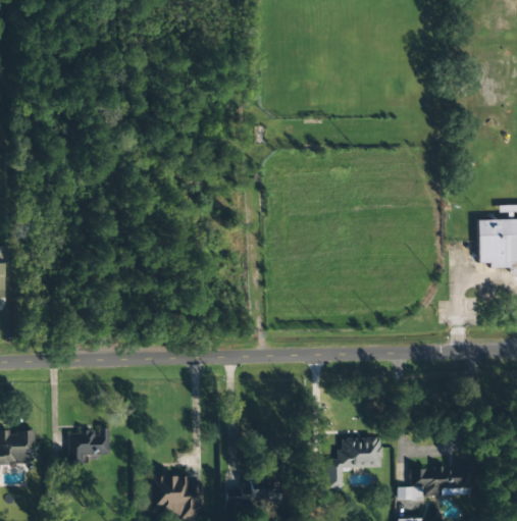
[(516,217),(503,218),(478,219),(479,264),(516,262),(516,217)]
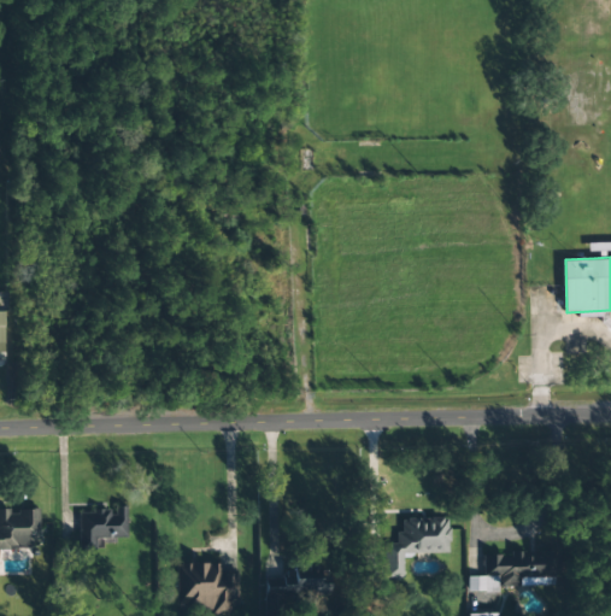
[(130,535),(129,506),(82,508),(82,549),(99,549),(99,537),(130,535)]
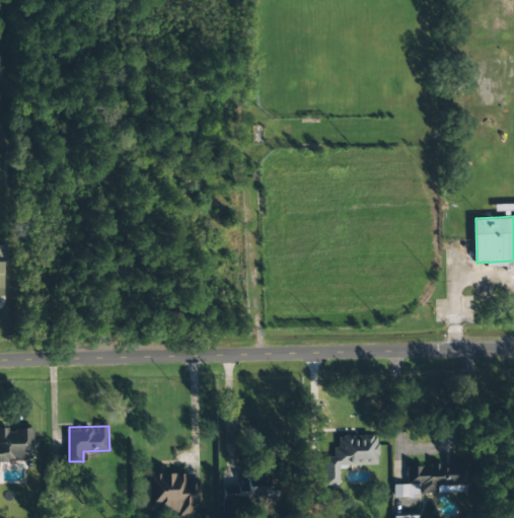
[(35,427),(0,427),(0,459),(35,459),(35,427)]
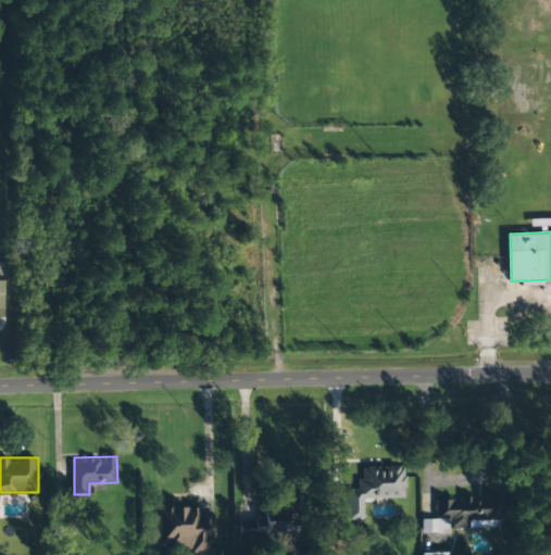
[(350,489),(350,519),(366,519),(366,497),(408,497),(408,465),(363,465),(364,489),(350,489)]
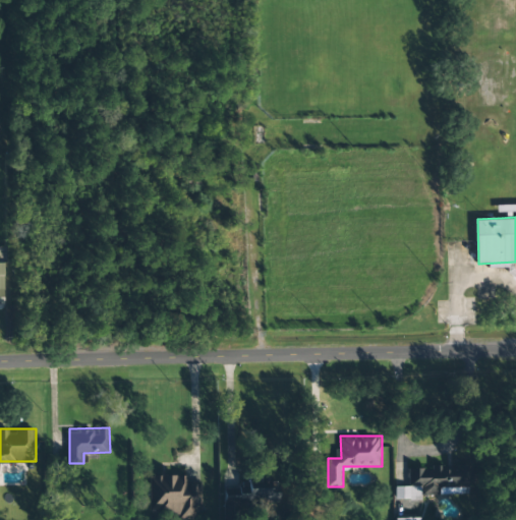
[(399,496),(471,495),(470,464),(411,466),(411,485),(399,486),(399,496)]
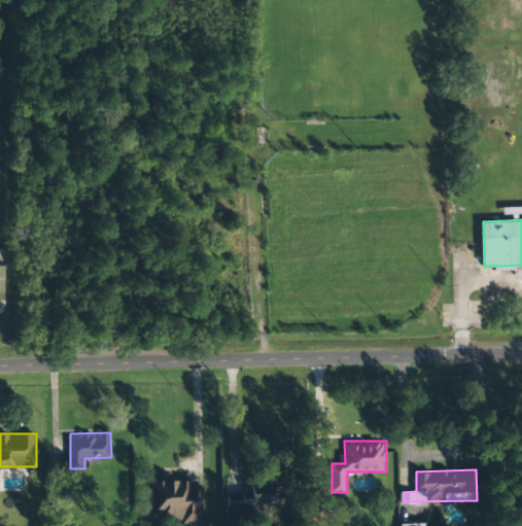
[(192,480),(154,479),(153,521),(204,522),(205,486),(192,486),(192,480)]
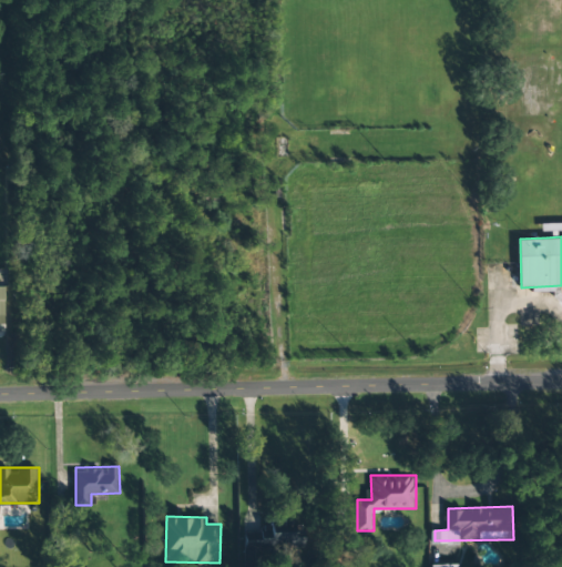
[(248,530),(247,562),(271,562),(271,547),(306,547),(306,519),(268,519),(268,530),(248,530)]
